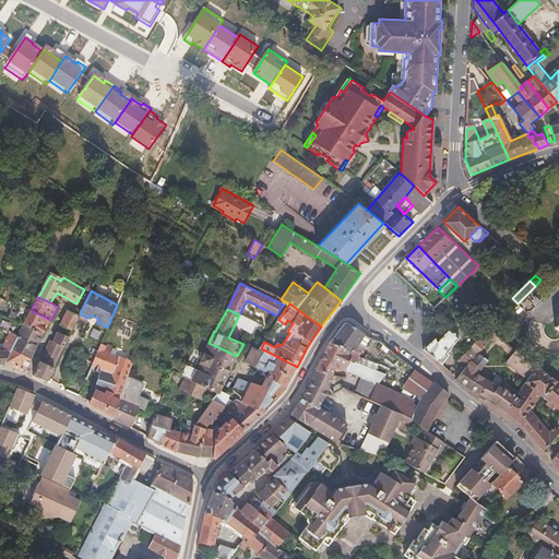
[(31,310),(24,324),(43,333),(50,320),(31,310)]
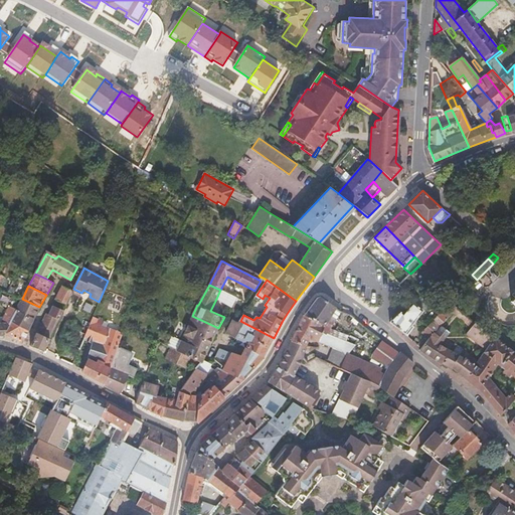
[(72,291),(68,289),(66,288),(63,293),(69,297),(72,291)]
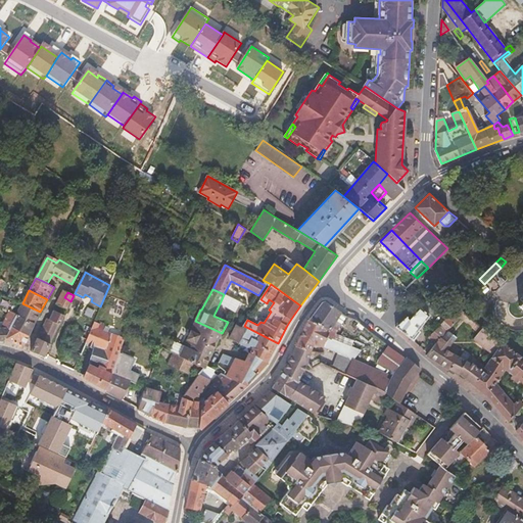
[(476,292),(468,299),(474,305),(481,298),(476,292)]
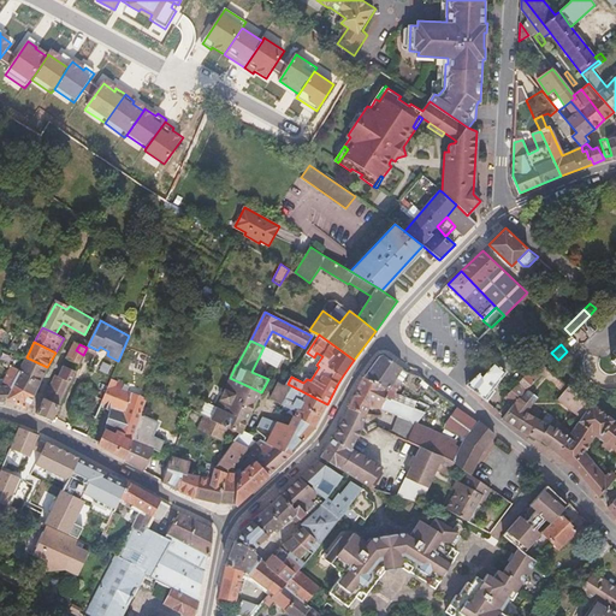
[(284,356),(264,347),(259,357),(278,367),(284,356)]
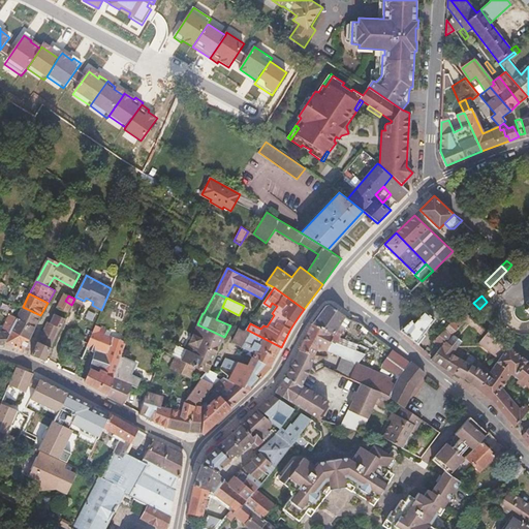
[(62,309),(68,312),(71,305),(65,301),(62,309)]
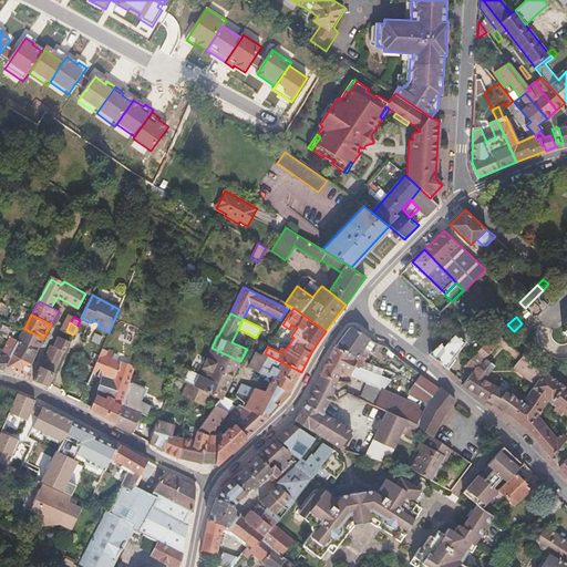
[(360,354),(370,339),(352,326),(349,328),(334,347),(320,374),(337,381),(340,373),(349,377),(349,375),(368,382),(360,399),(374,405),(381,392),(378,387),(378,385),(378,384),(381,375),(354,364),(359,357),(360,354)]
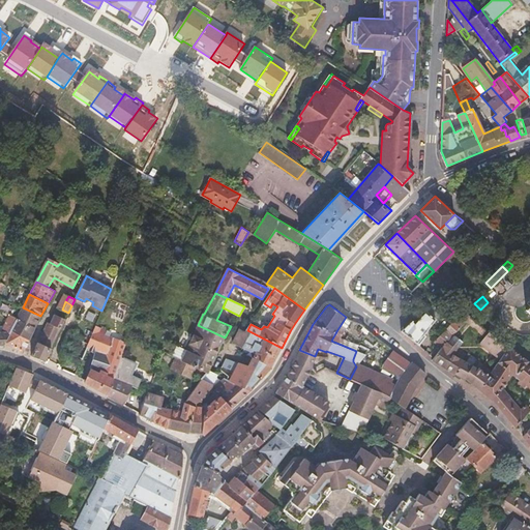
[(430,310),(428,312),(436,319),(437,320),(443,313),(434,305),(430,310)]
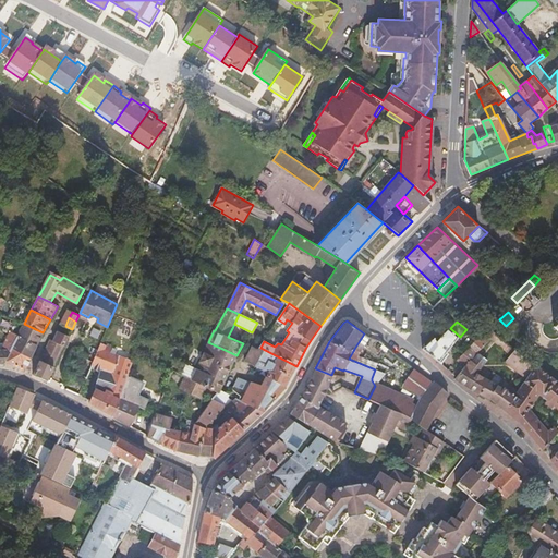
[(23,324),(17,335),(26,339),(37,346),(43,332),(24,324),(23,324)]
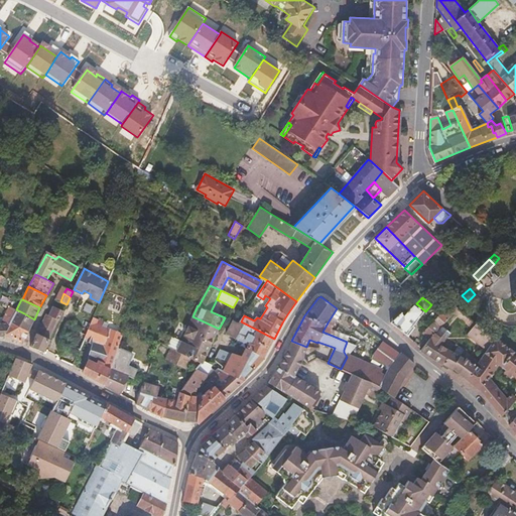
[(400,313),(391,323),(405,335),(412,326),(416,320),(424,310),(416,303),(404,315),(400,313)]
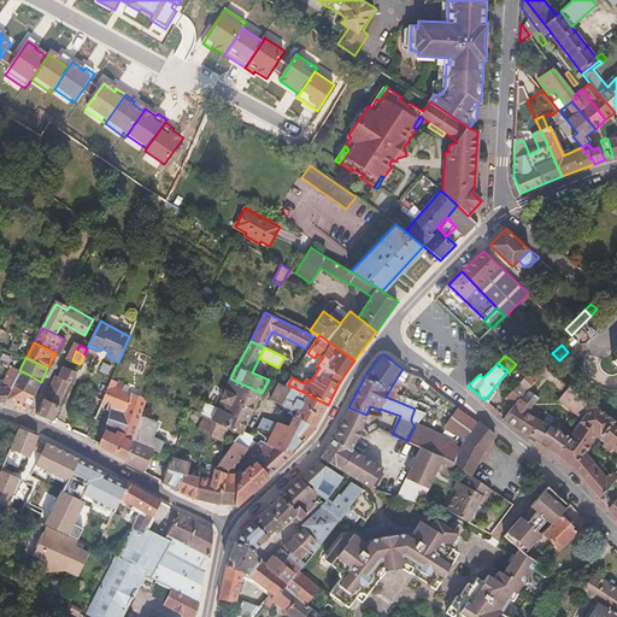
[(527,391),(542,372),(546,368),(541,364),(540,363),(519,383),(527,391)]
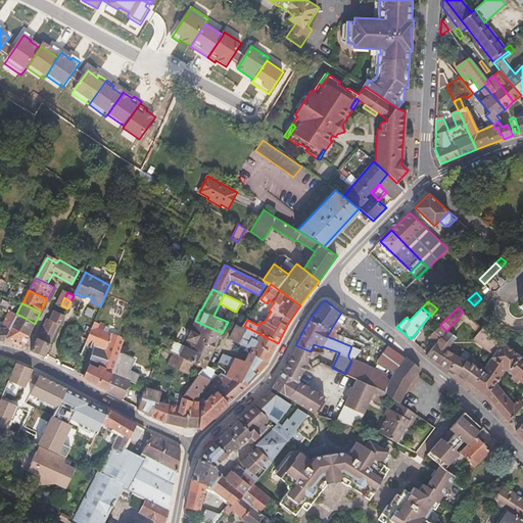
[(0,327),(0,340),(4,341),(16,314),(10,311),(2,328),(0,327)]
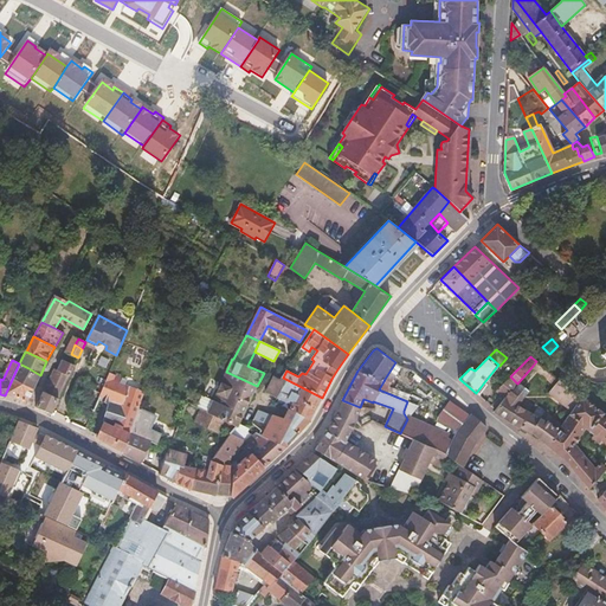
[(59,372),(70,376),(75,365),(65,360),(59,372)]
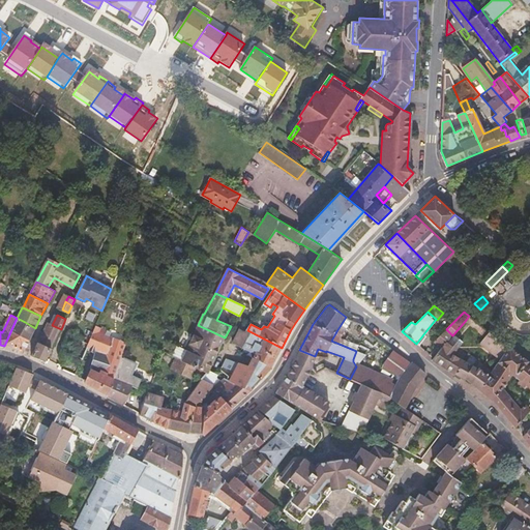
[(483,335),(487,331),(469,316),(466,320),(483,335)]
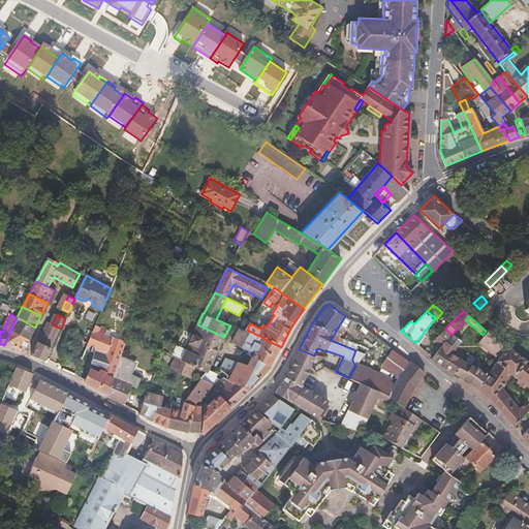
[(17,317),(4,345),(24,351),(35,328),(25,321),(17,317)]
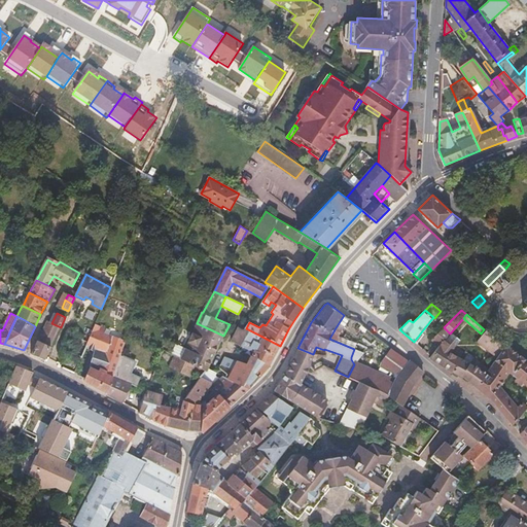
[(48,321),(39,341),(51,346),(61,327),(51,323),(48,321)]
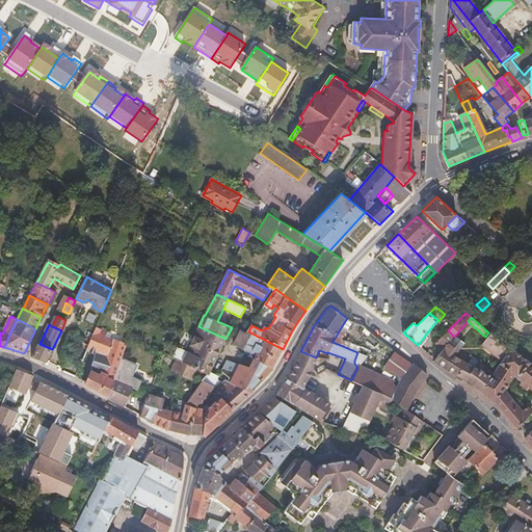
[(107,331),(96,326),(88,349),(106,356),(99,375),(90,371),(85,382),(85,384),(108,397),(122,357),(126,344),(106,336),(107,331)]
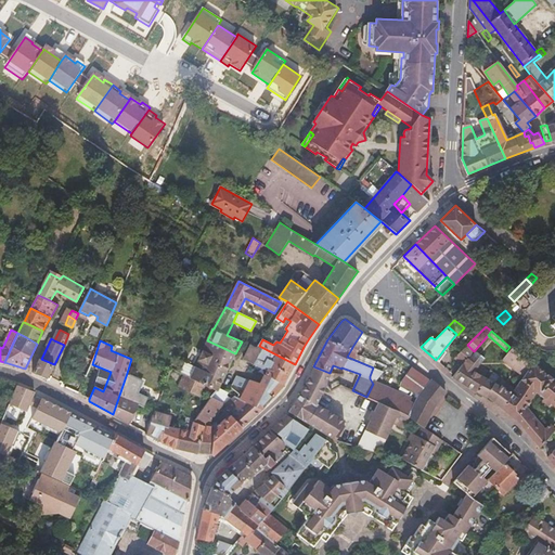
[(207,340),(194,369),(204,374),(206,371),(223,379),(235,353),(207,340)]
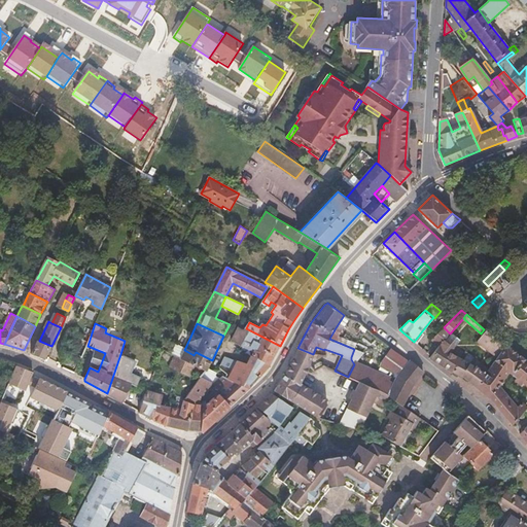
[(244,343),(249,332),(239,327),(233,339),(242,345),(244,343)]
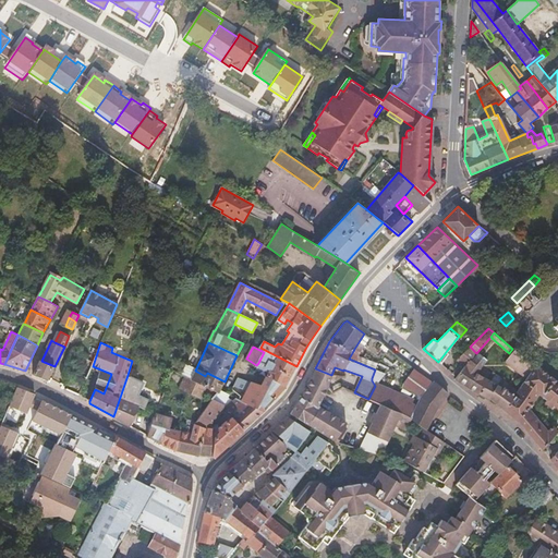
[(476,353),(470,347),(457,360),(461,364),(452,373),(458,377),(457,379),(480,393),(490,380),(476,372),(485,362),(476,353)]
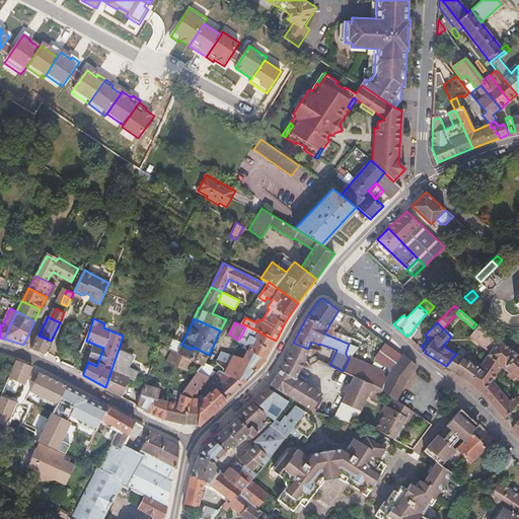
[(266,359),(276,341),(246,325),(245,327),(240,338),(251,344),(248,351),(266,360),(266,359)]
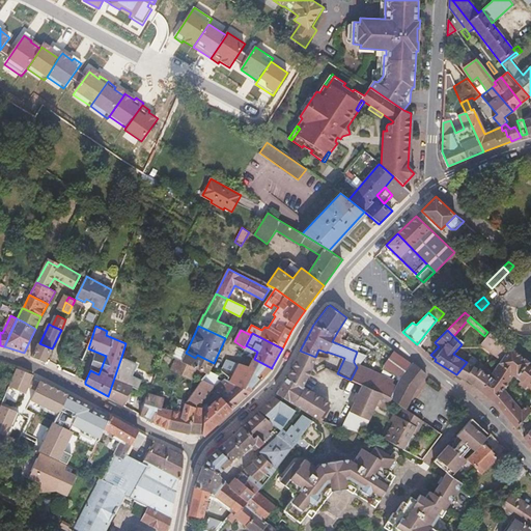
[(509,348),(490,333),(480,344),(501,360),(509,348)]
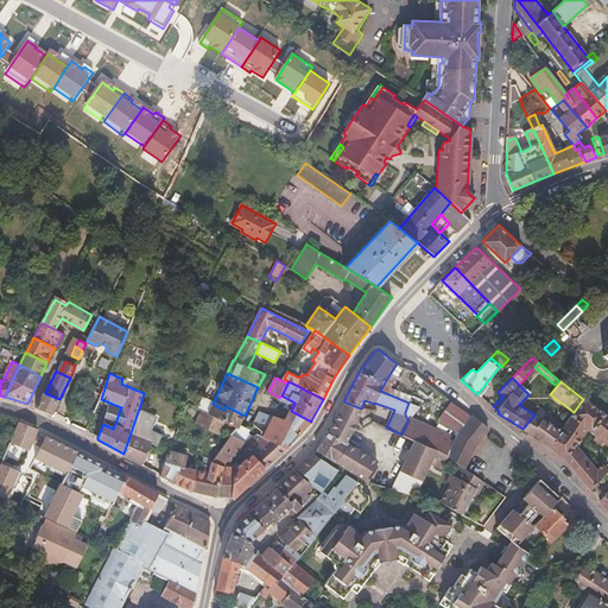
[(74,403),(95,412),(101,399),(81,390),(74,403)]
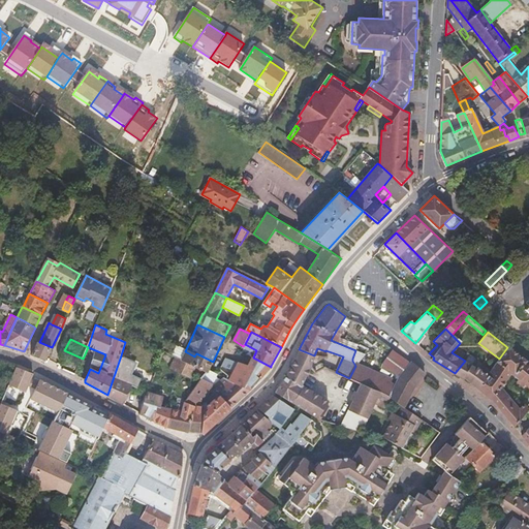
[(39,342),(32,354),(45,361),(52,347),(39,342)]
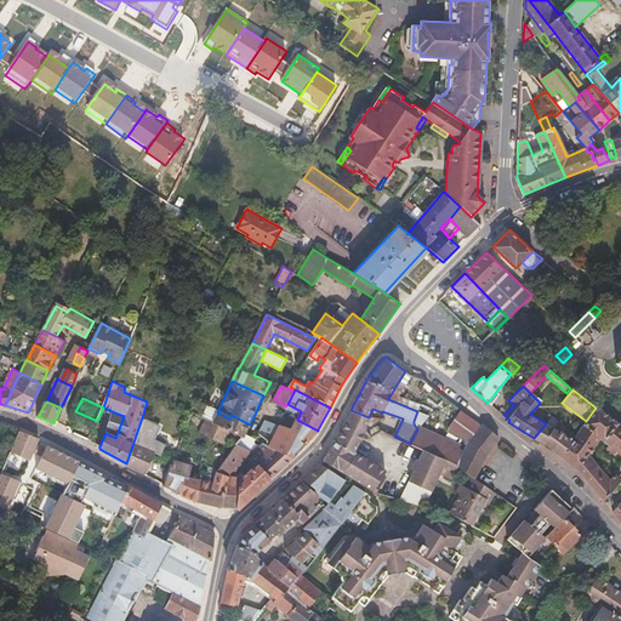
[(206,408),(203,416),(208,419),(214,421),(217,412),(214,411),(206,408)]
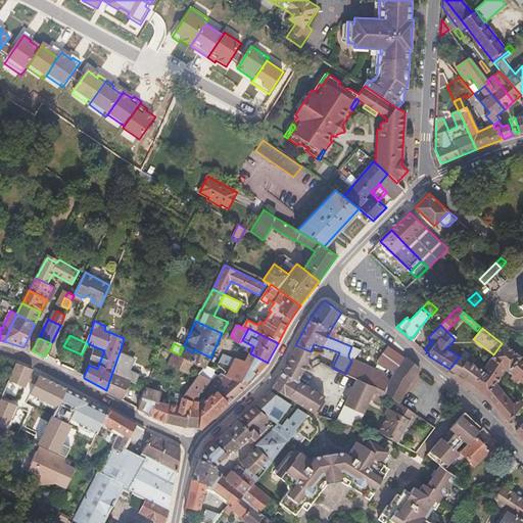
[(522,359),(502,343),(493,354),(482,371),(473,384),(483,392),(487,395),(491,400),(509,420),(522,405),(519,399),(514,403),(495,383),(506,370),(508,372),(509,371),(515,375),(513,379),(517,382),(520,379),(522,382),(522,423),(517,431),(522,439),(522,359)]
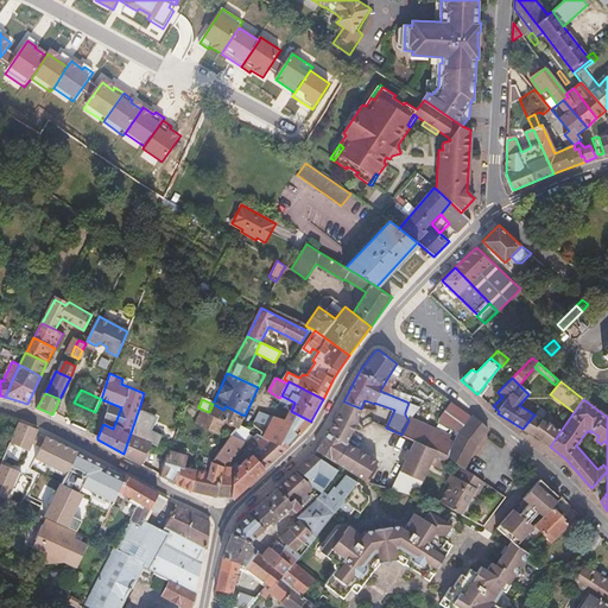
[(361,409),(343,401),(340,411),(329,431),(347,442),(359,419),(361,409)]
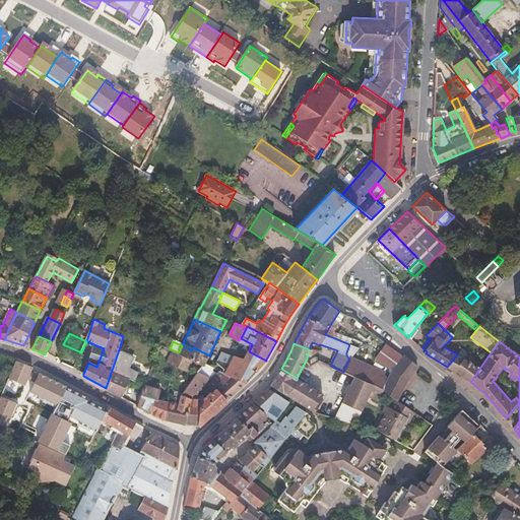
[(392,370),(403,355),(386,344),(374,361),(392,370)]
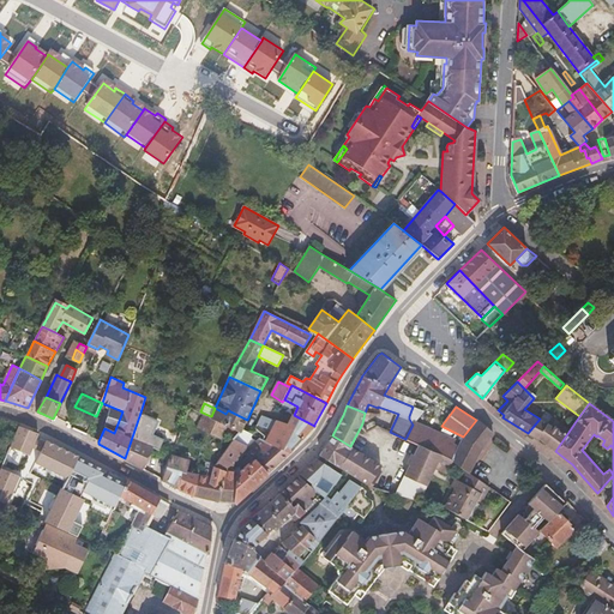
[(191,408),(186,417),(200,425),(205,414),(200,411),(191,408)]
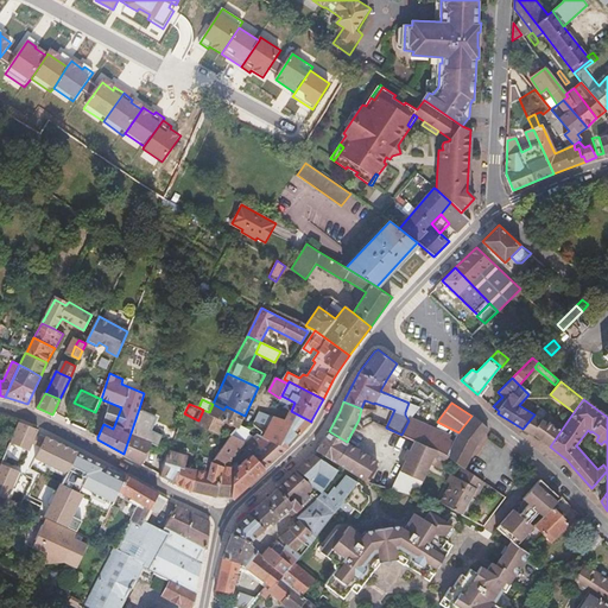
[(209,412),(226,422),(238,428),(239,428),(241,425),(245,416),(226,406),(223,410),(213,404),(209,412)]
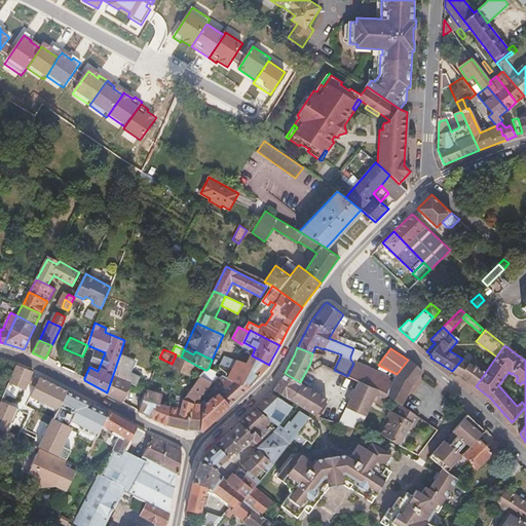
[(473,357),(466,352),(462,359),(468,363),(473,357)]
